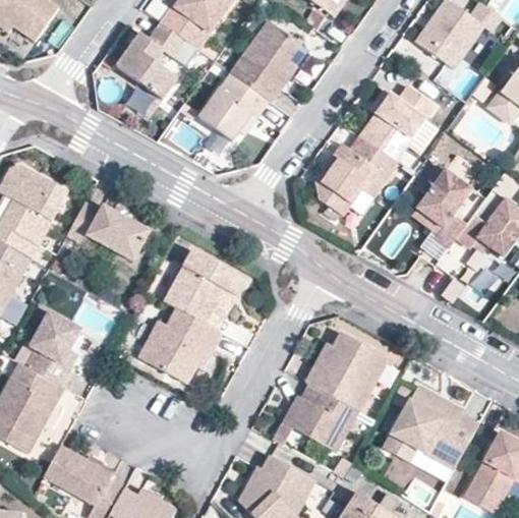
[(0,16),(10,23),(34,40),(56,8),(45,0),(0,0),(0,16)]
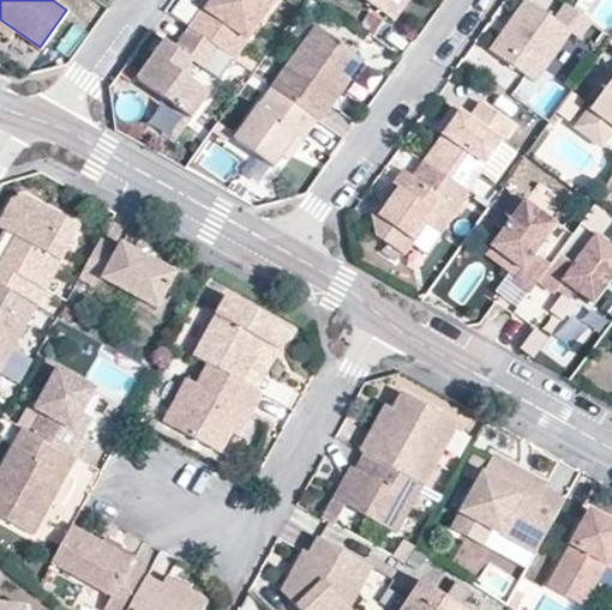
[(210,0),(205,7),(191,29),(219,48),(234,59),(275,0),(210,0)]
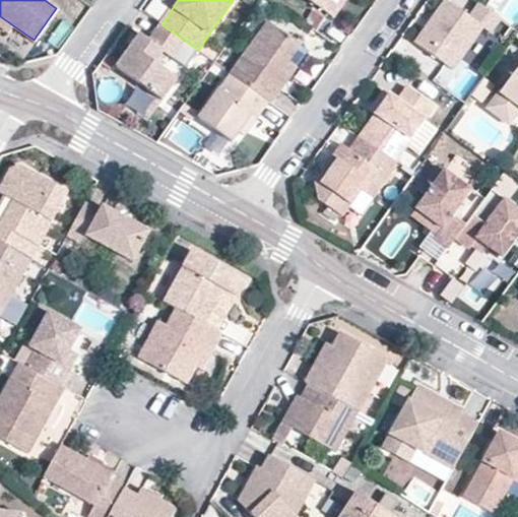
[(311,0),(333,15),(343,0),(311,0)]
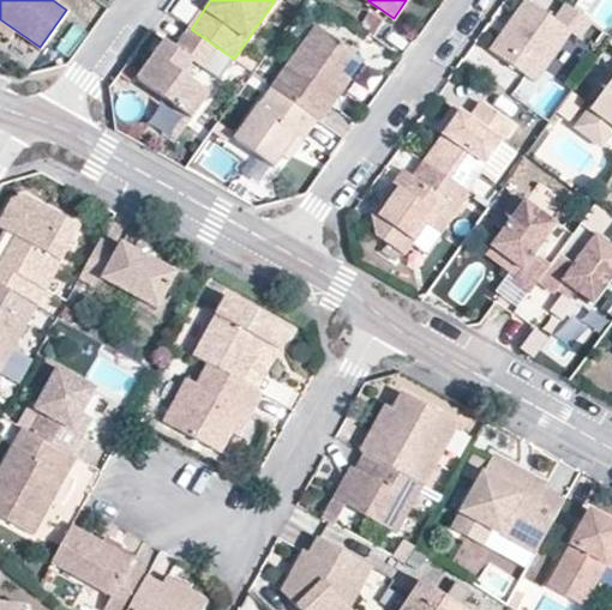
[(580,40),(592,23),(563,2),(552,18),(526,0),(521,0),(504,24),(510,28),(504,35),(499,31),(487,48),(537,83),(571,34),(580,40)]
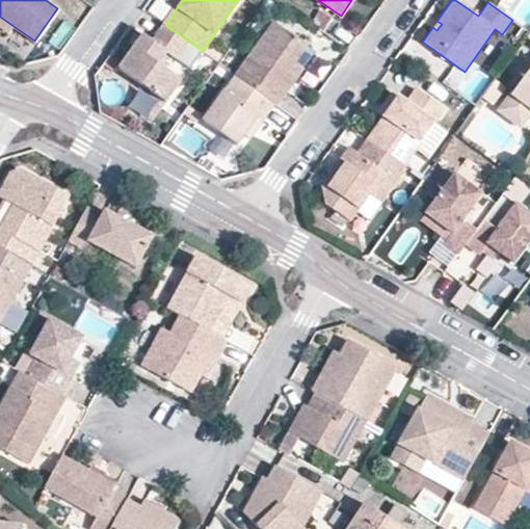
[(174,5),(162,23),(165,25),(178,6),(174,5)]
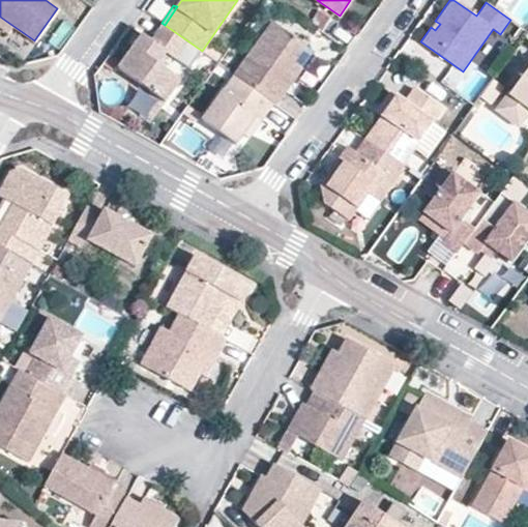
[(0,25),(6,30),(10,24),(0,17),(0,25)]
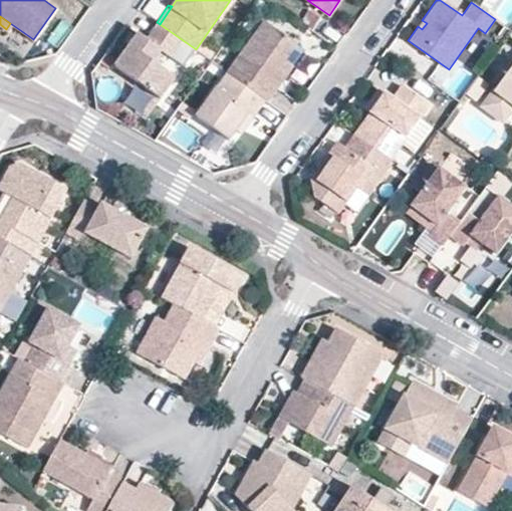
[(422,20),(418,26),(422,29),(427,23),(422,20)]
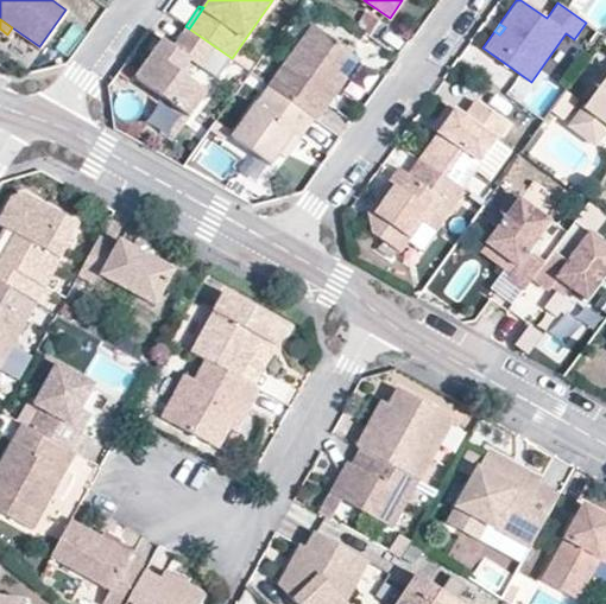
[(189,29),(185,26),(171,45),(161,61),(151,55),(133,81),(185,118),(204,94),(180,75),(190,58),(202,67),(216,48),(189,29)]
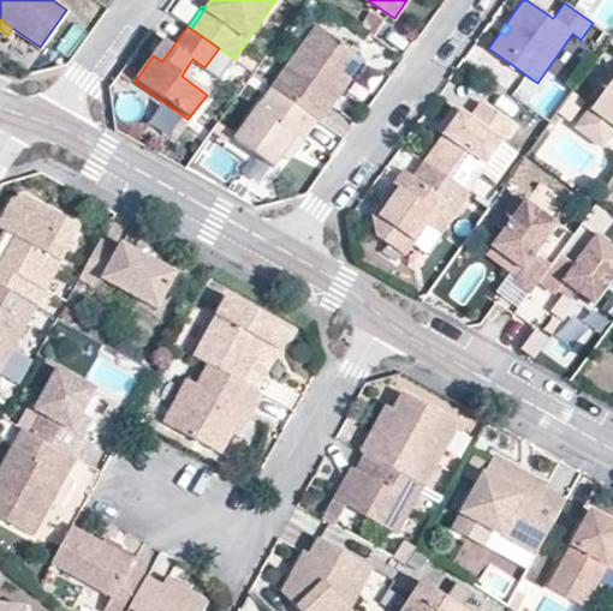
[(320,119),(321,119),(344,88),(333,81),(339,72),(353,53),(315,27),(272,85),(320,119)]
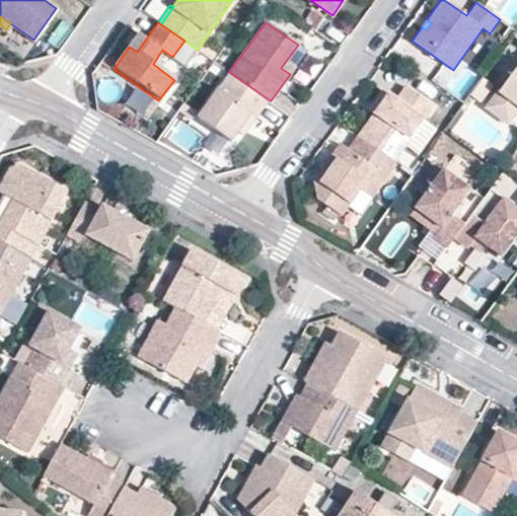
[(137,52),(146,39),(138,32),(129,47),(137,52)]
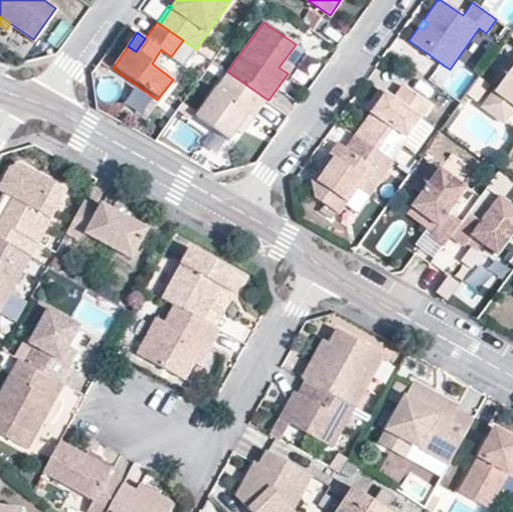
[(279,67),(288,73),(293,66),(284,60),(279,67)]
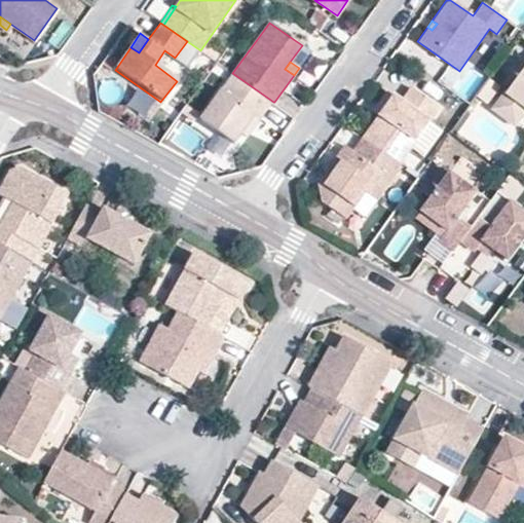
[(523,65),(493,107),(513,121),(523,106),(523,65)]
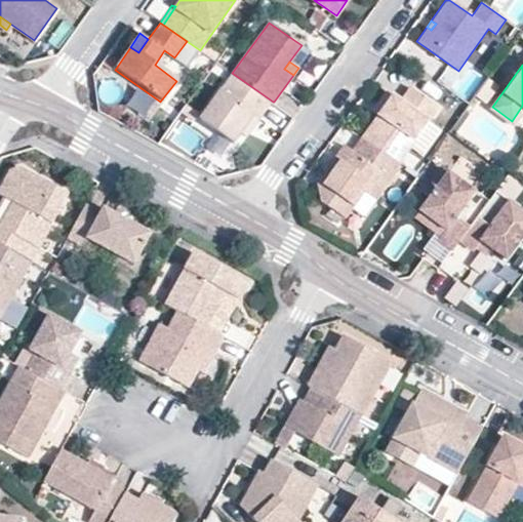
[(273,102),(232,73),(200,119),(232,142),(240,129),(252,113),(260,118),(273,102)]
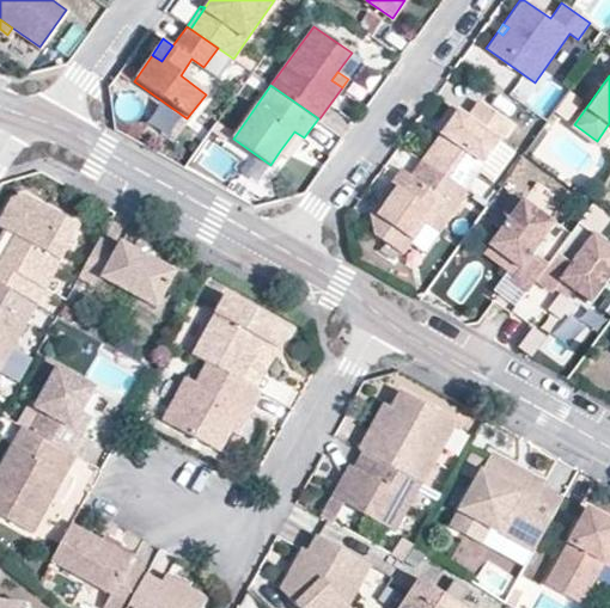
[(447,136),(427,166),(470,195),(517,127),(483,105),(473,123),(462,115),(447,136)]
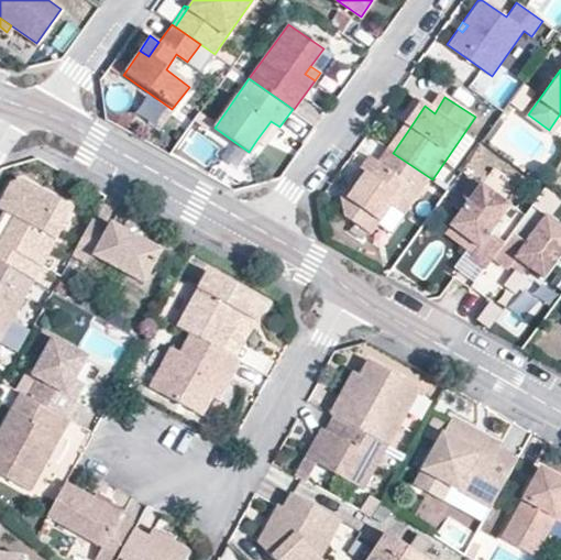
[(404,120),(411,125),(425,106),(417,100),(404,120)]
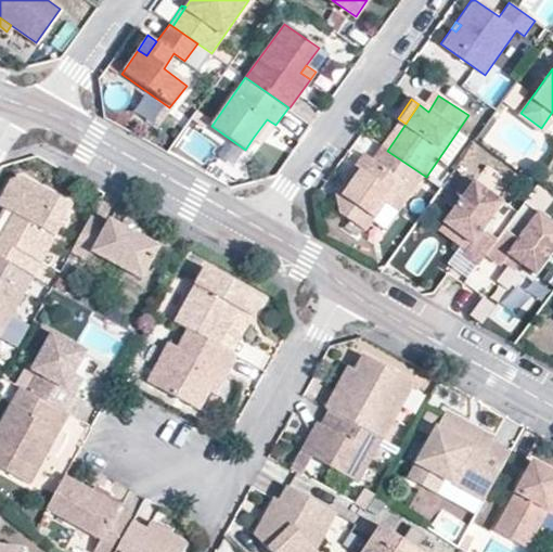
[(552,112),(541,128),(552,137),(552,112)]
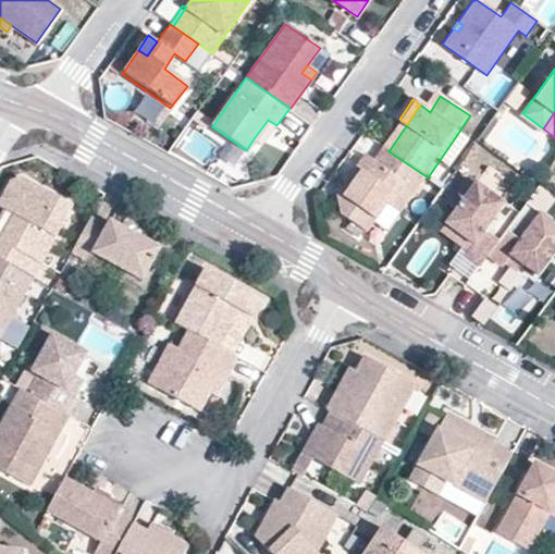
[(268,120),(255,137),(264,144),(276,125),(268,120)]
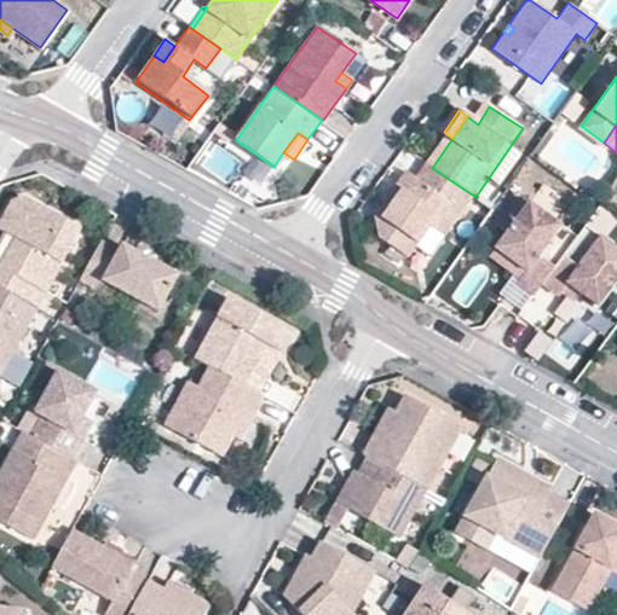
[(450,239),(478,199),(476,197),(432,168),(424,181),(416,178),(408,191),(402,187),(380,219),(384,241),(413,260),(434,228),(450,239)]
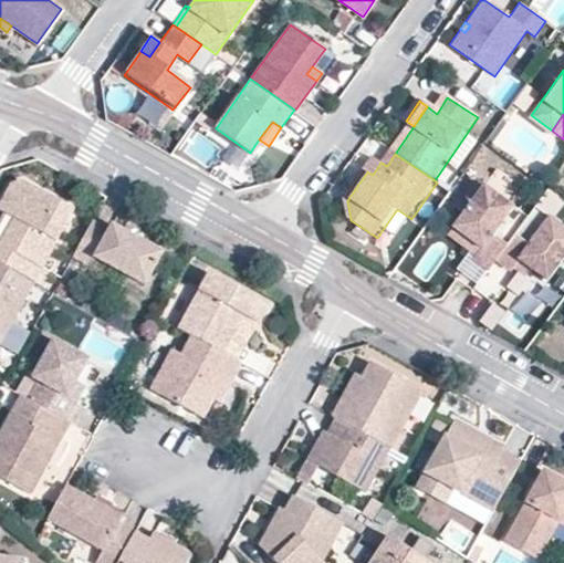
[(376,159),(367,171),(373,175),(380,163),(376,159)]
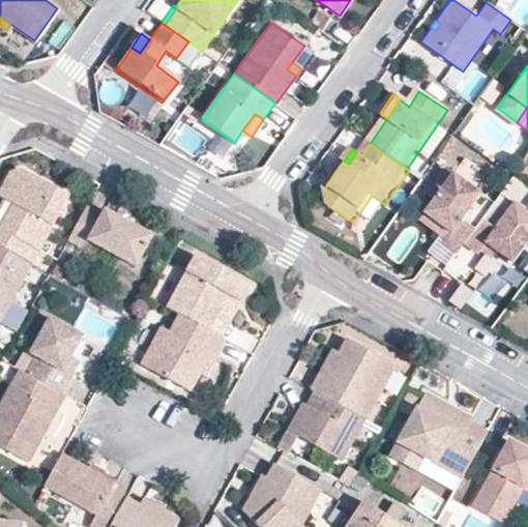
[(0,195),(2,197),(19,169),(8,171),(0,184),(0,195)]
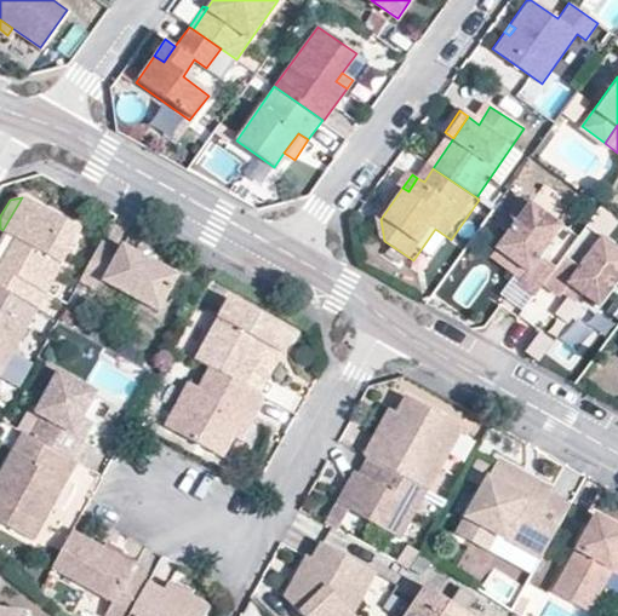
[(0,288),(33,308),(79,229),(22,197),(3,230),(16,237),(0,263),(0,288)]
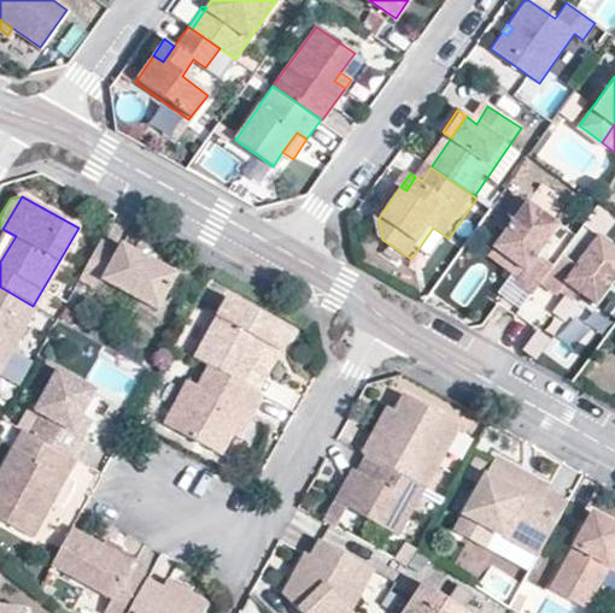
[(543,273),(572,234),(525,199),(491,245),(522,267),(519,272),(534,284),(538,280),(543,273)]
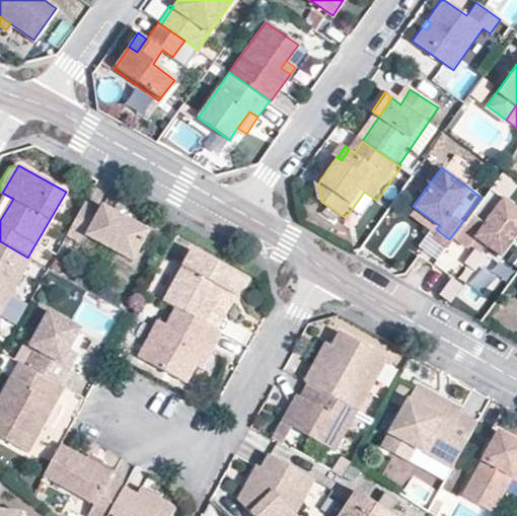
[(516,209),(488,188),(481,197),(456,230),(469,240),(472,236),(484,244),(499,255),(516,230),(516,209)]
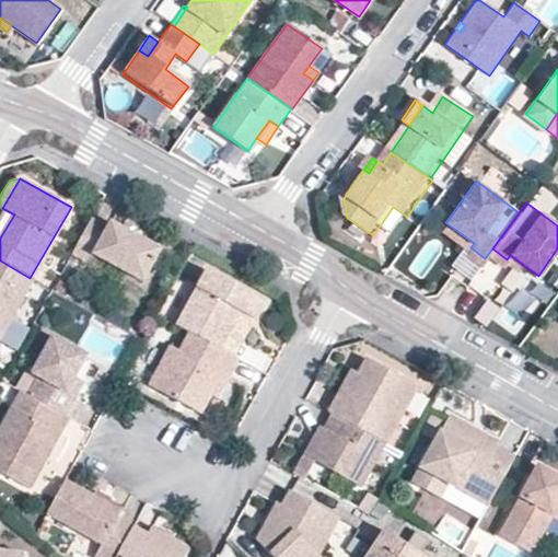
[(91,217),(71,251),(88,260),(93,252),(143,281),(162,250),(135,233),(120,225),(109,219),(106,225),(91,217)]
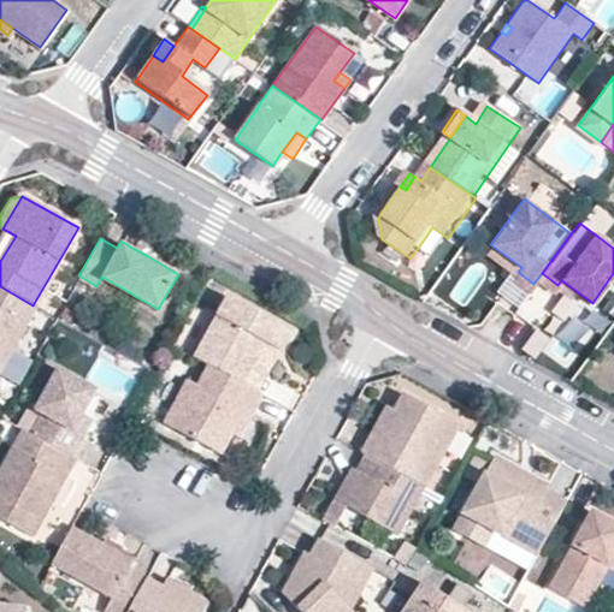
[(133,248),(148,256),(152,249),(136,241),(133,248)]
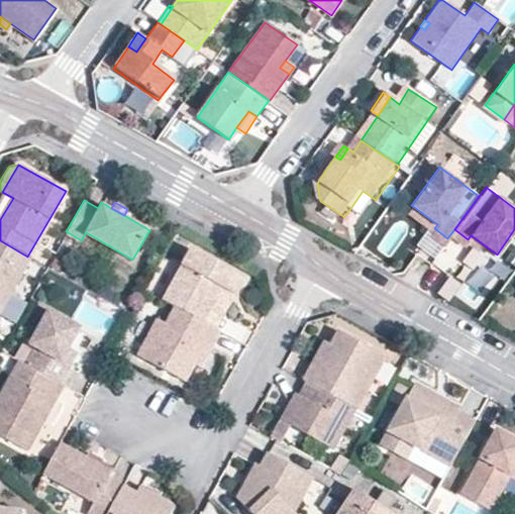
[(437,224),(411,205),(406,211),(432,230),(434,228),(437,224)]
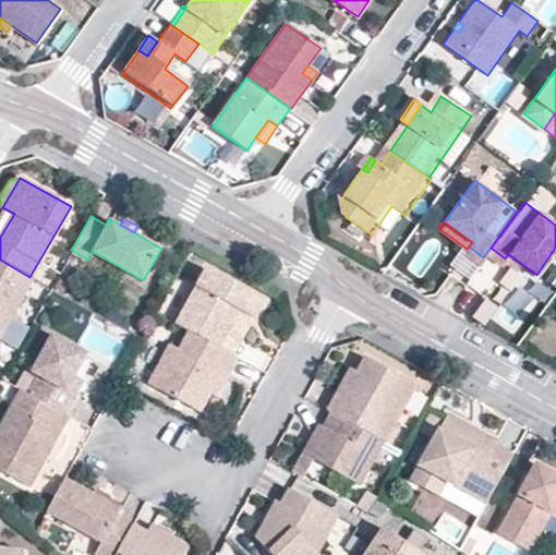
[(469,246),(467,249),(464,253),(479,263),(483,257),(469,246)]
